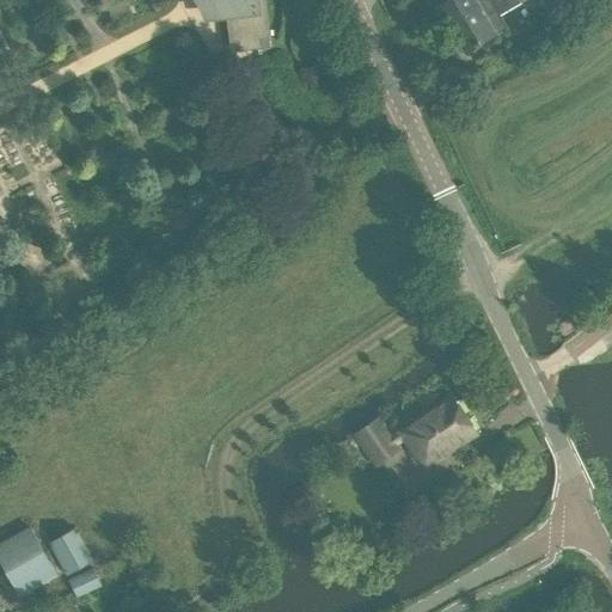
[(215,0),(222,13),(222,16),(227,16),(231,51),(271,47),(265,0),(215,0)]
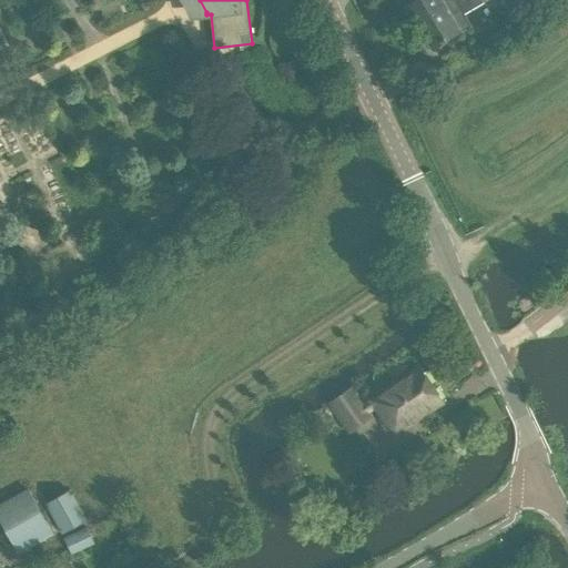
[(416,0),(406,6),(432,49),(472,26),(464,13),(486,0),(416,0)]
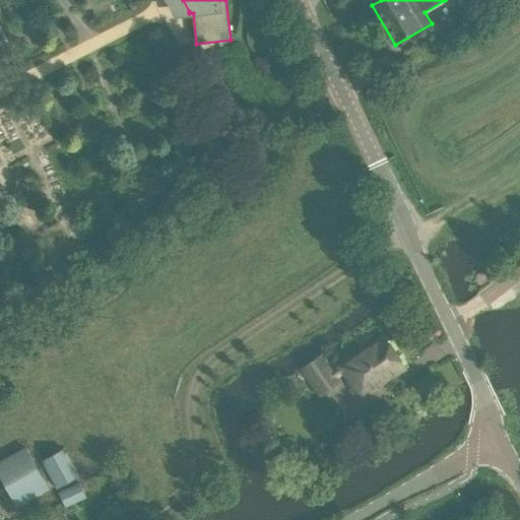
[(361,399),(405,369),(384,335),(338,367),(361,399)]
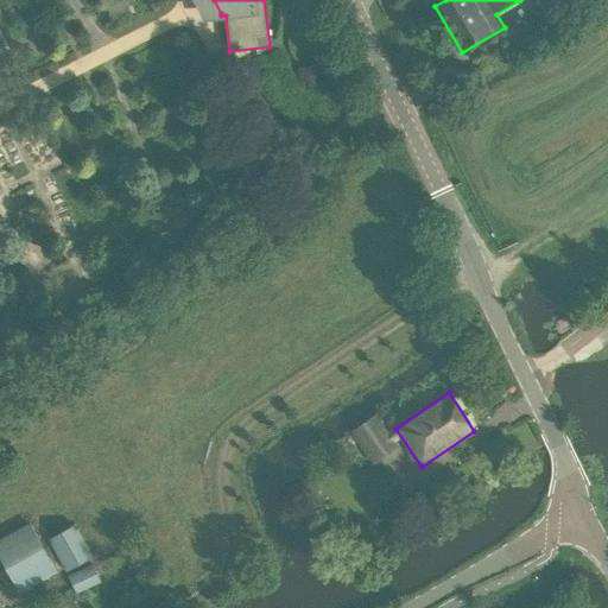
[(377,458),(392,448),(373,420),(358,430),(377,458)]
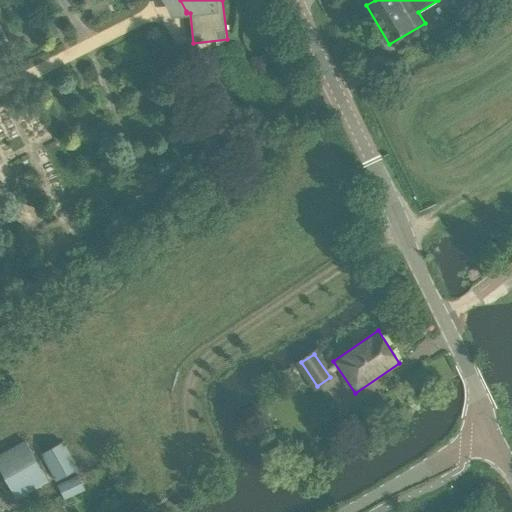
[(0,466),(18,499),(47,482),(25,442),(0,455),(0,466)]
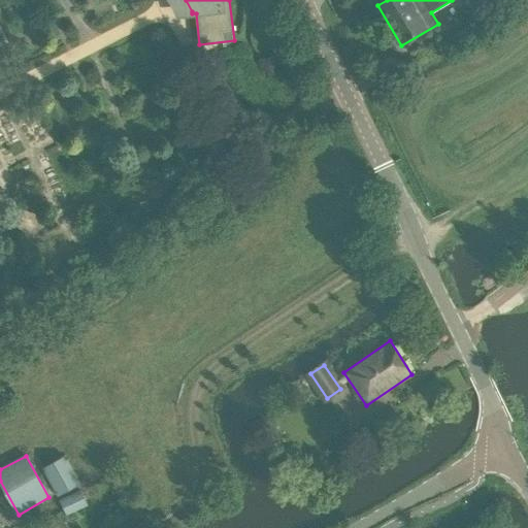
[(58,497),(81,485),(66,456),(42,468),(58,497)]
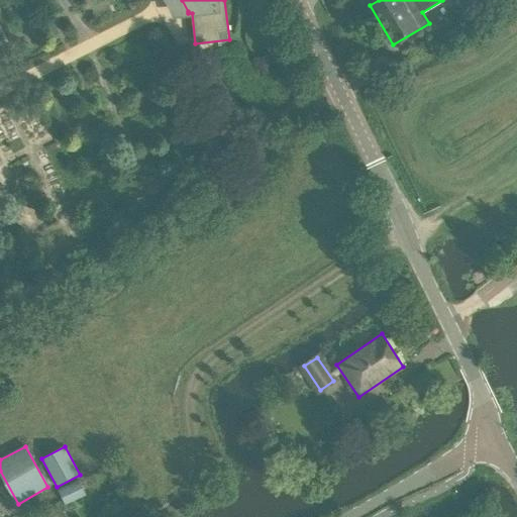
[(66,505),(86,494),(79,480),(58,491),(66,505)]
